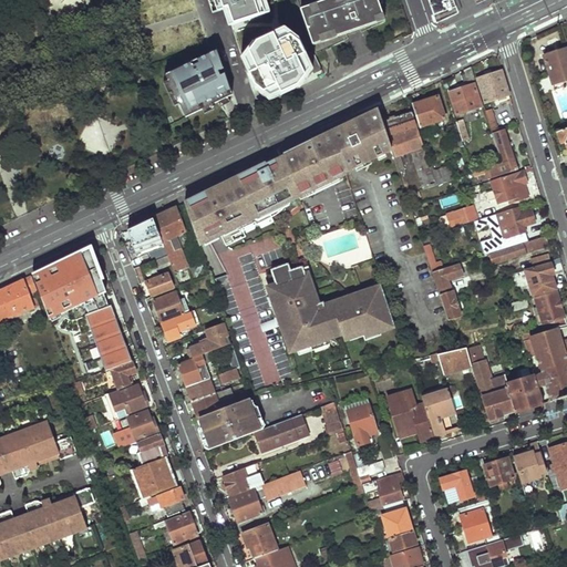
[(332,0),(298,11),(303,28),(311,52),(313,57),(346,41),(343,37),(357,32),(358,35),(375,28),(373,20),(380,17),(377,8),(381,7),(378,0),(332,0)]
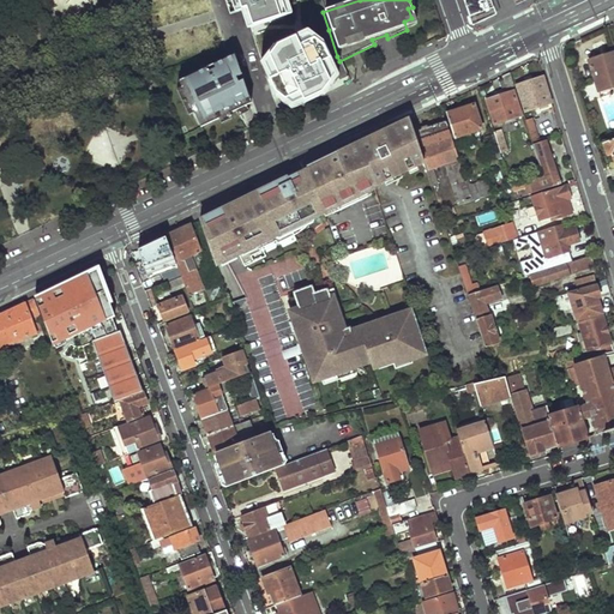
[(464,0),(473,22),(495,13),(489,0),(464,0)]
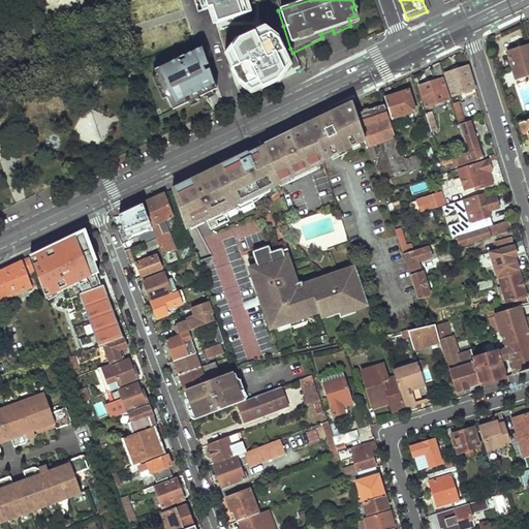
[(348,19),(350,26),(356,23),(354,16),(348,19)]
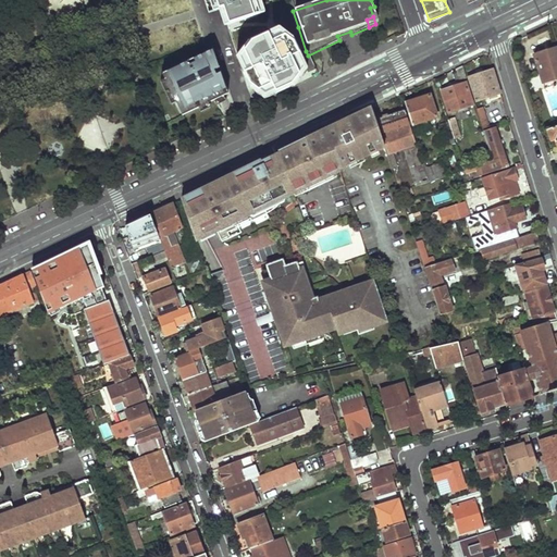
[(177,17),(170,21),(177,35),(185,32),(177,17)]
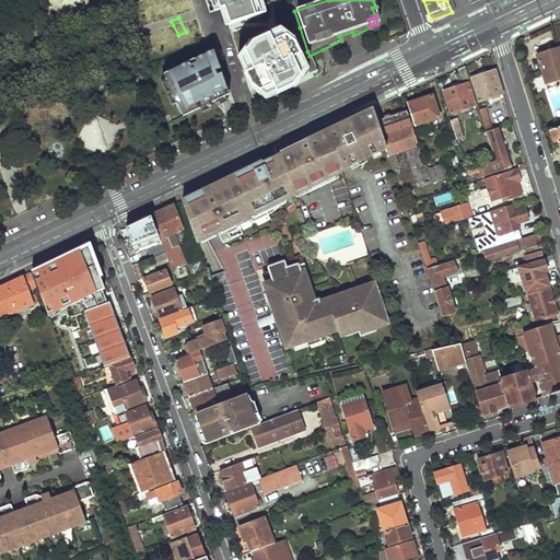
[(276,25),(248,38),(232,58),(245,85),(264,101),(292,88),(305,69),(291,37),(276,25)]
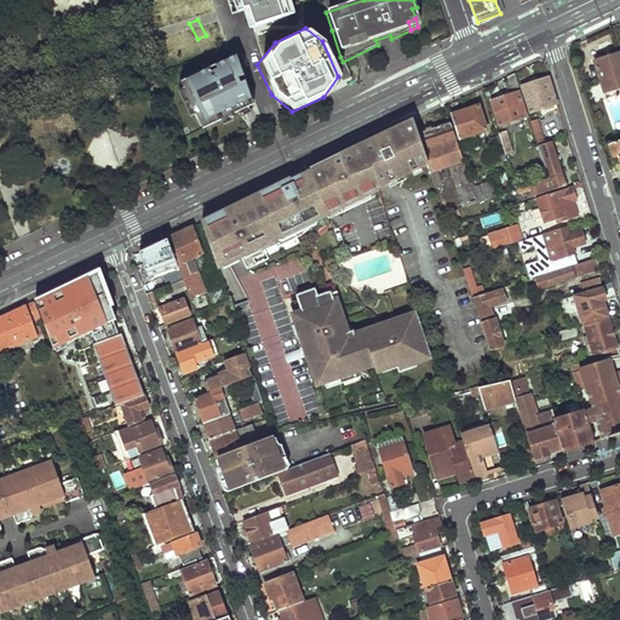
[(378,45),(391,39),(390,35),(375,40),(378,45)]
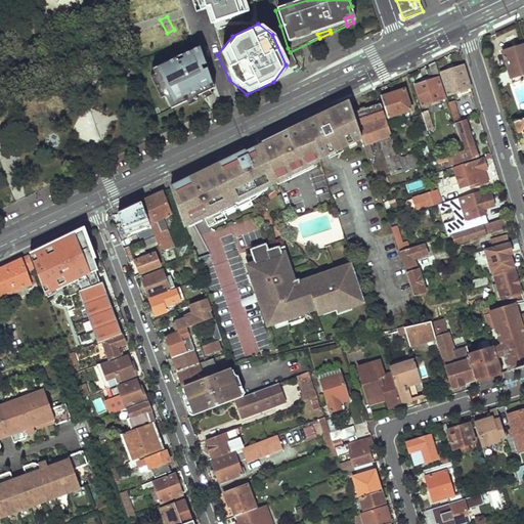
[(523,46),(503,53),(513,85),(523,81),(521,76),(523,75),(523,46)]
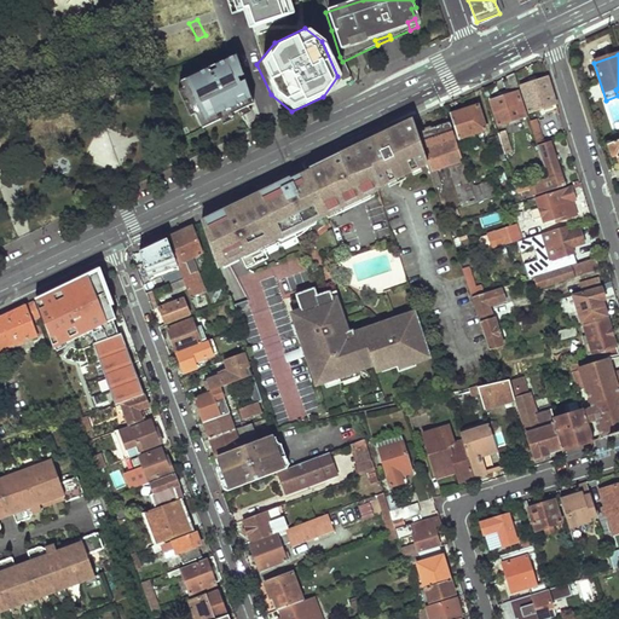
[(236,56),(180,82),(202,129),(253,104),(236,56)]
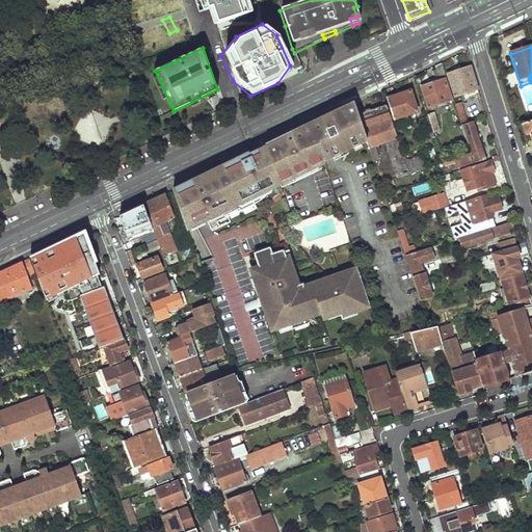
[(292,70),(298,68),(291,50),(285,53),(292,70)]
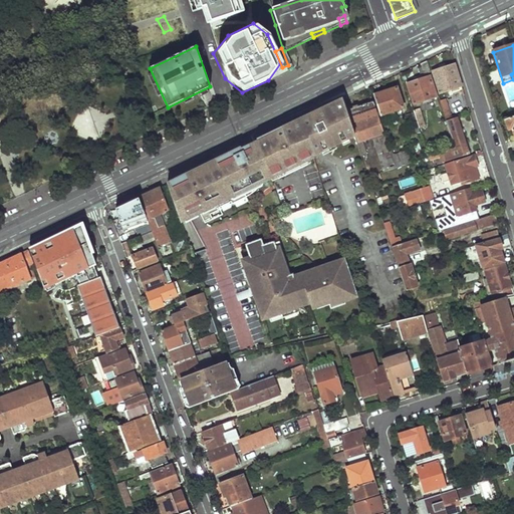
[(425,76),(431,74),(427,61),(422,64),(425,76)]
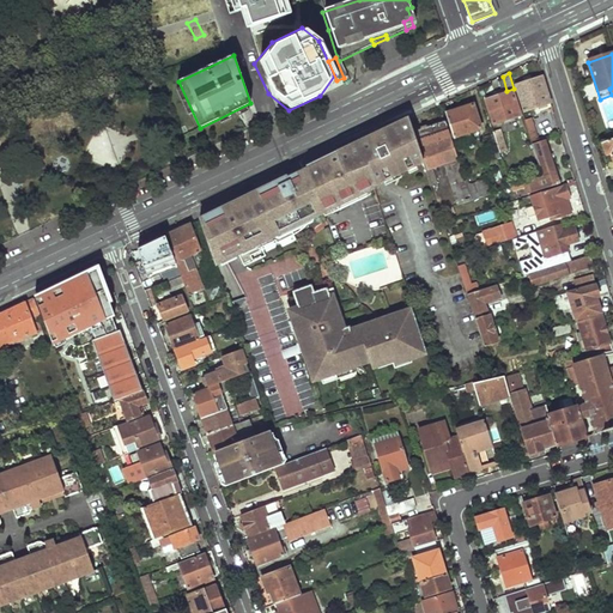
[(541,77),(515,85),(523,111),(550,103),(541,77)]
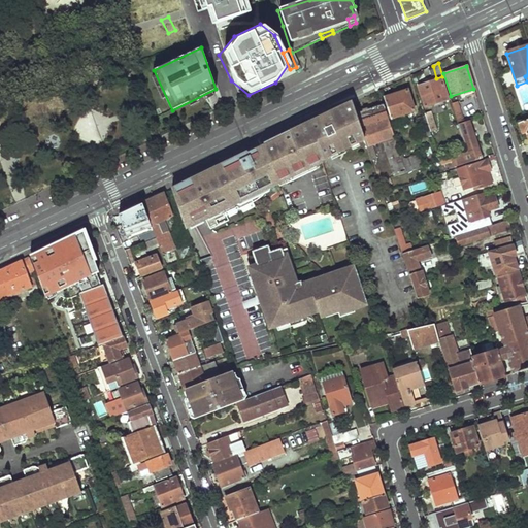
[(418,87),(425,108),(450,100),(442,78),(418,87)]
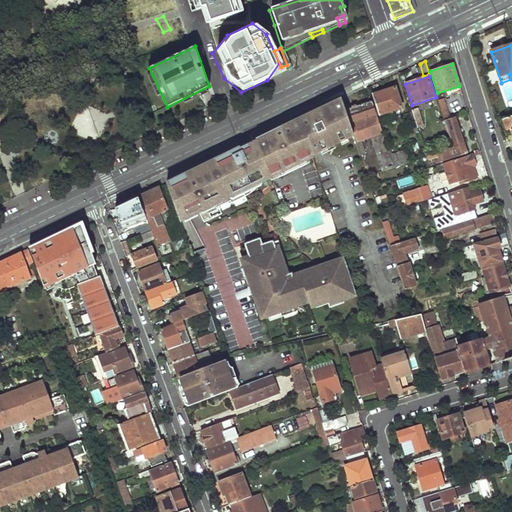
[(402,108),(395,88),(372,95),(378,116),(402,108)]
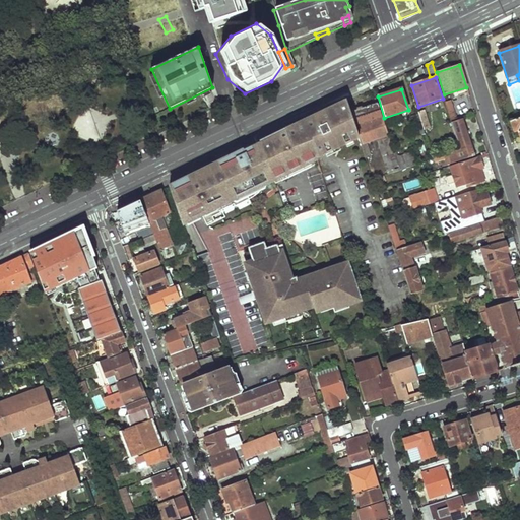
[(351,113),(347,103),(285,132),(290,148),(311,141),(317,159),(360,139),(351,113)]
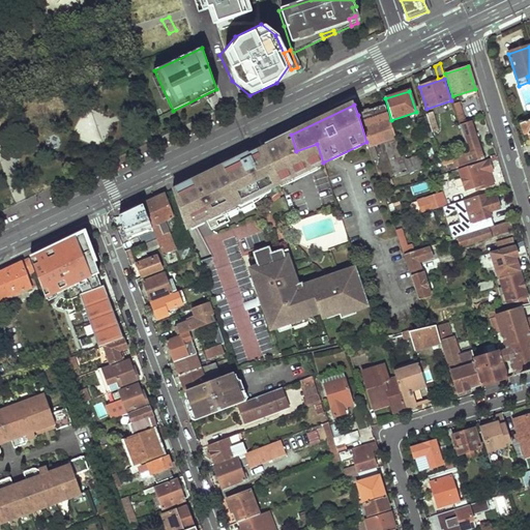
[(460,123),(466,121),(461,106),(454,108),(460,123)]
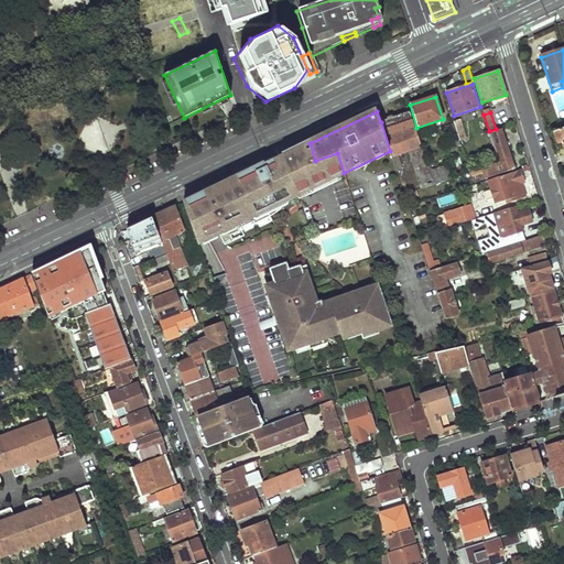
[(409,114),(381,122),(390,151),(397,172),(403,170),(399,155),(409,152),(421,190),(434,185),(409,114)]
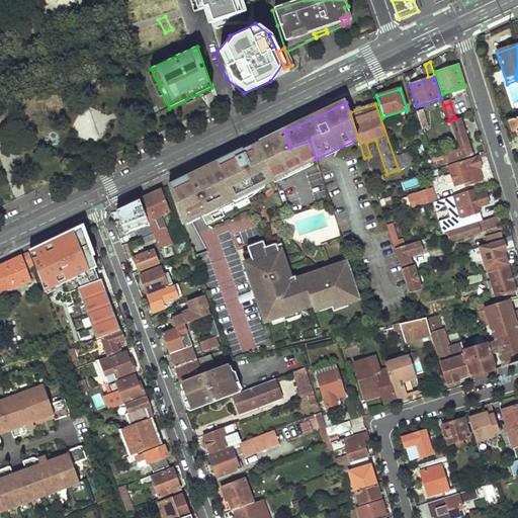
[(417,114),(422,132),(429,128),(423,110),(416,113),(417,114)]
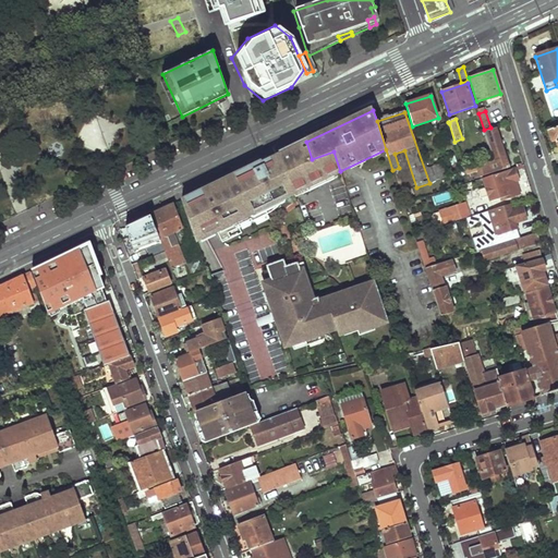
[(455,142),(449,123),(441,125),(449,148),(457,146),(455,142)]
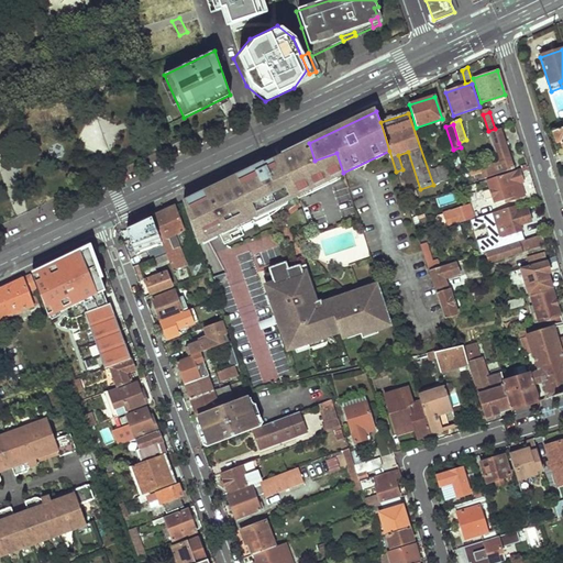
[(498,163),(486,166),(489,176),(512,168),(499,127),(495,129),(488,131),(498,163)]
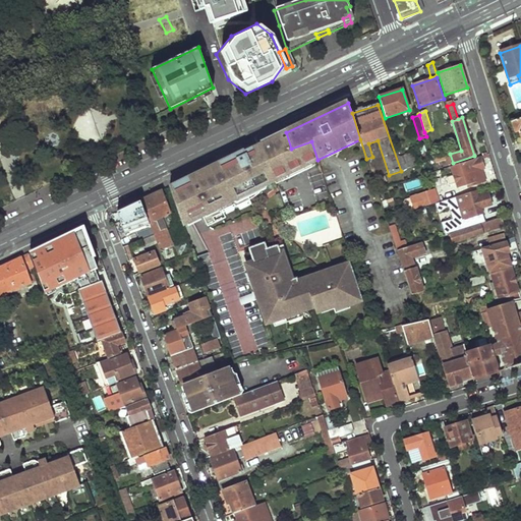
[(520,118),(511,122),(515,134),(519,133),(520,137),(520,118)]
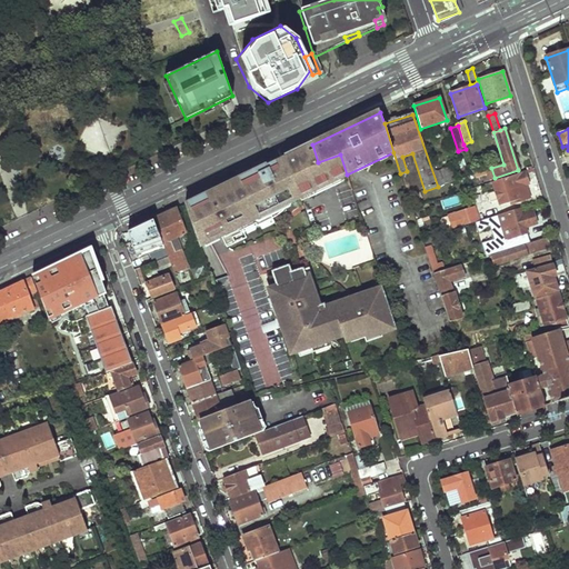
[(318,162),(312,145),(267,166),(269,169),(262,172),(259,179),(257,175),(250,179),(249,176),(207,196),(207,195),(196,200),(185,205),(198,246),(213,238),(219,235),(226,248),(235,245),(232,239),(241,235),(240,232),(255,225),(256,227),(271,219),(279,215),(285,210),(282,205),(312,190),(316,196),(343,182),(341,177),(347,175),(340,155),(318,162)]
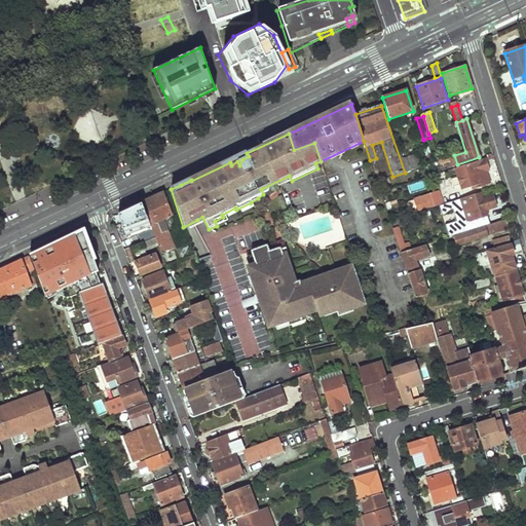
[(458,177),(450,179),(453,187),(460,185),(462,189),(472,187),(473,189),(489,184),(485,171),(488,170),(485,159),(465,165),(464,164),(455,167),(458,177)]
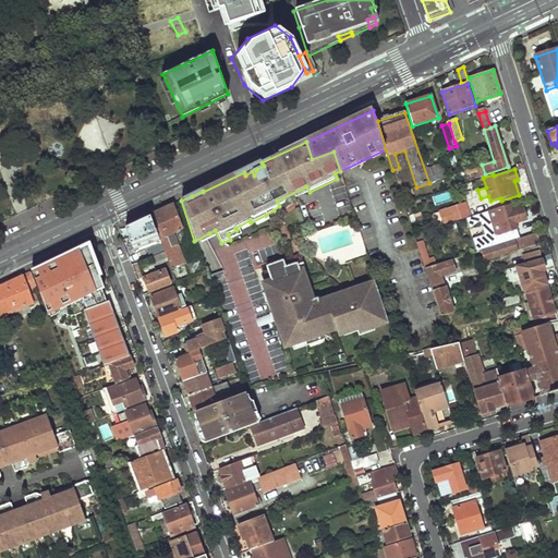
[(466,218),(470,217),(465,204),(435,215),(433,218),(435,226),(439,227),(466,218)]
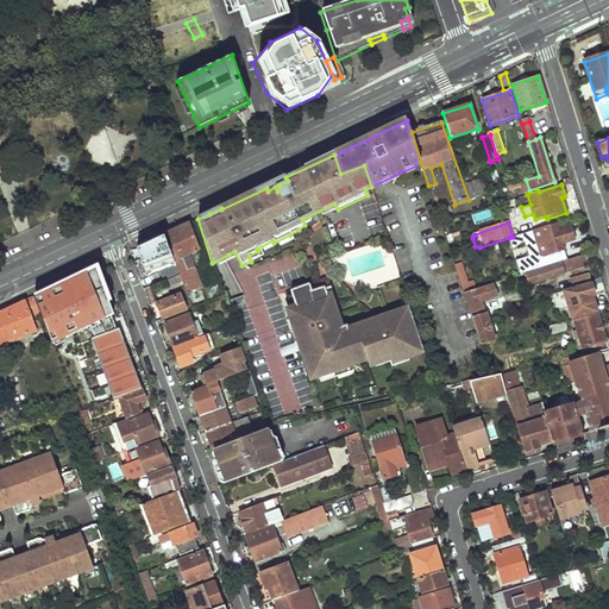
[(180,275),(188,293),(202,287),(195,271),(205,268),(188,225),(163,236),(175,263),(180,275)]
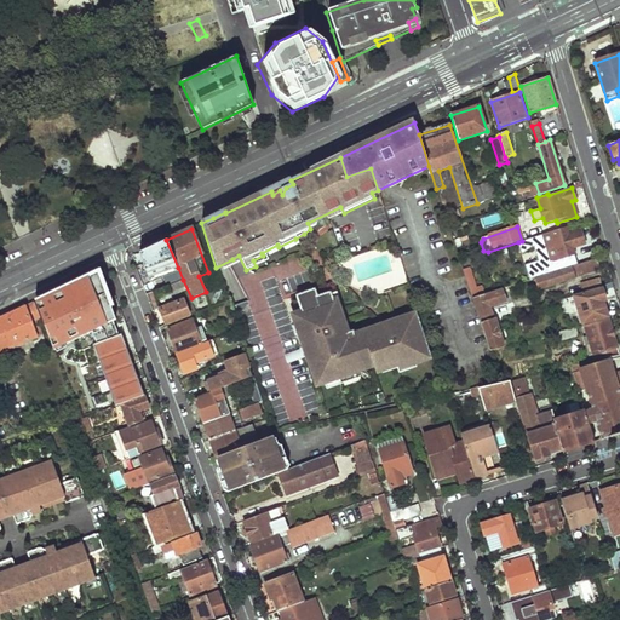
[(522,241),(518,242),(520,248),(534,244),(535,248),(547,245),(552,260),(574,254),(572,247),(581,245),(578,234),(568,237),(566,229),(544,236),(544,234),(522,241)]
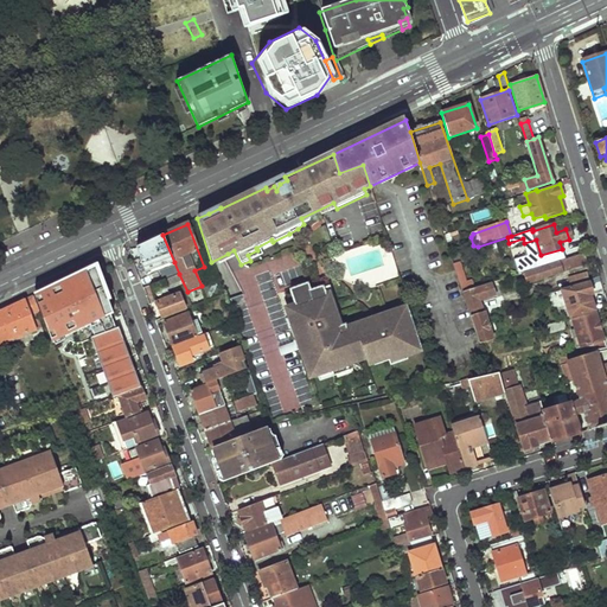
[(145,273),(174,262),(163,235),(135,248),(145,273)]
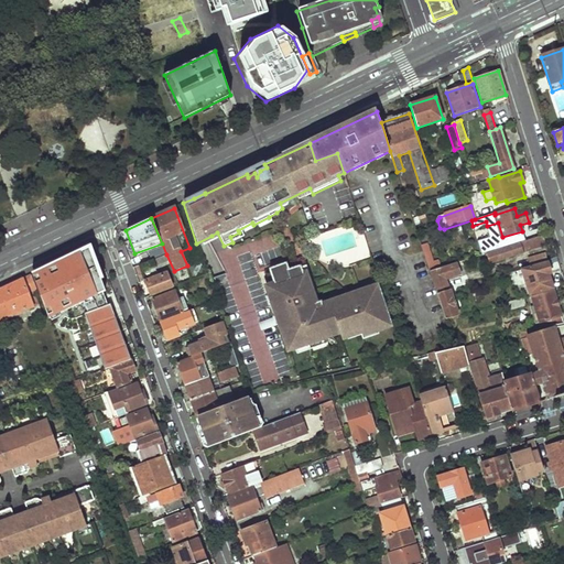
[(489,263),(545,246),(542,235),(503,248),(484,253),(485,258),(487,257),(489,263)]
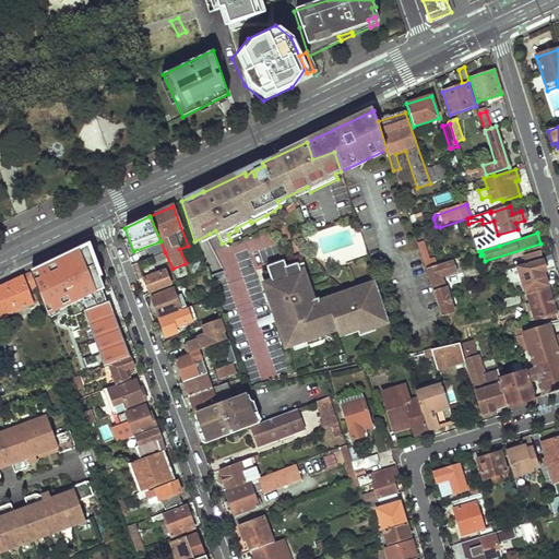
[(479,251),(499,246),(497,239),(467,248),(470,254),(479,251)]
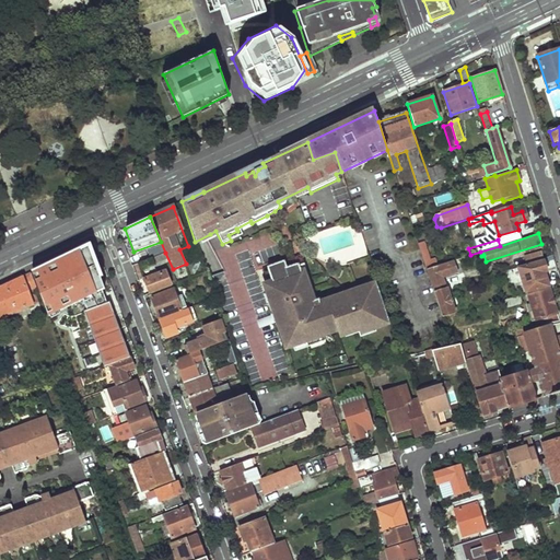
[(91,242),(32,271),(50,319),(68,310),(67,307),(83,300),(103,290),(106,289),(101,277),(104,276),(91,242)]
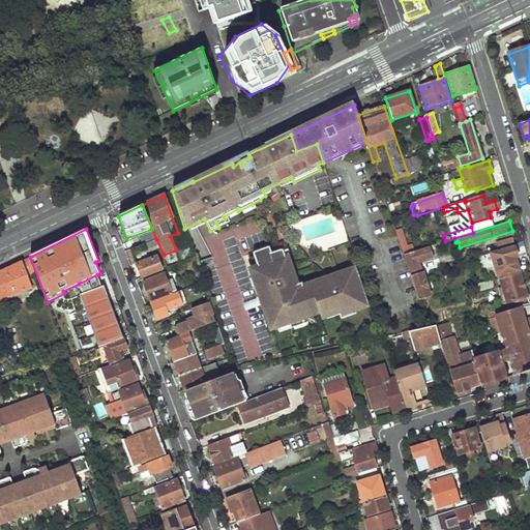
[(498,243),(500,249),(513,245),(511,239),(498,243)]
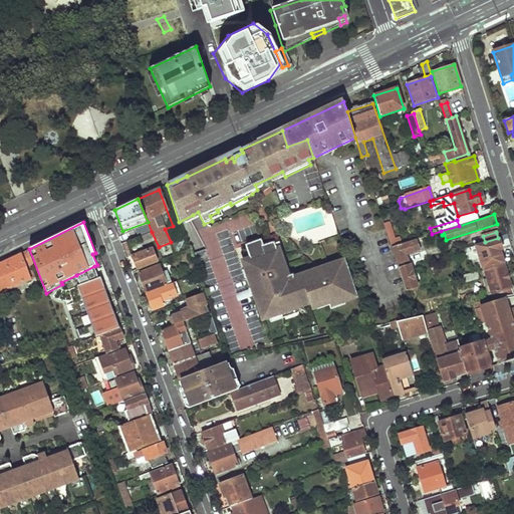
[(138,269),(158,262),(152,249),(144,252),(142,245),(143,245),(140,236),(126,241),(138,269)]
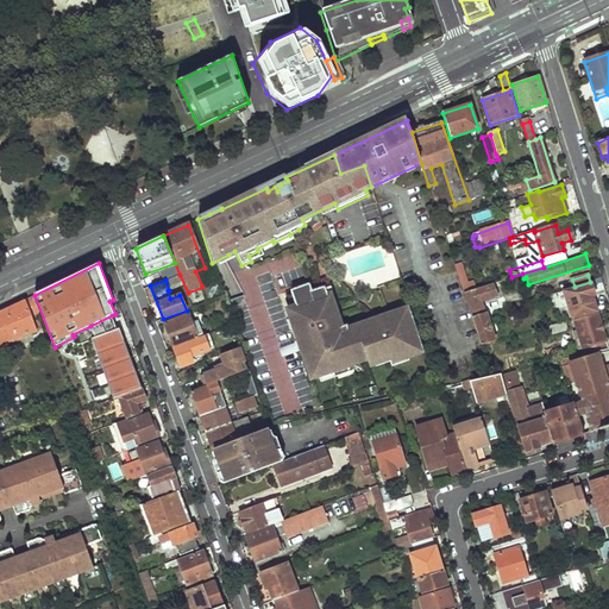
[(213,294),(207,296),(209,301),(224,295),(218,280),(209,283),(213,294)]
